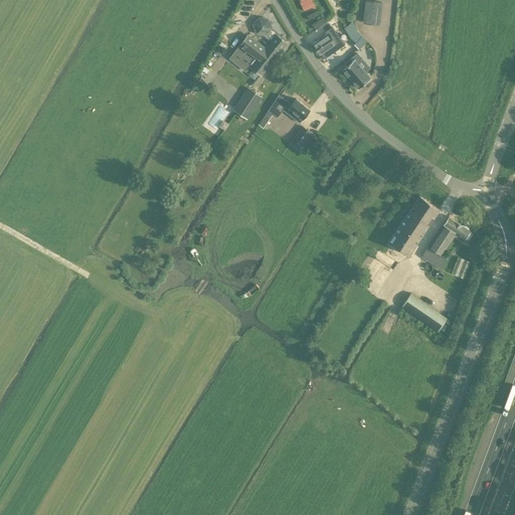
[(329,0),(334,10),(341,7),(337,0),(329,0)]
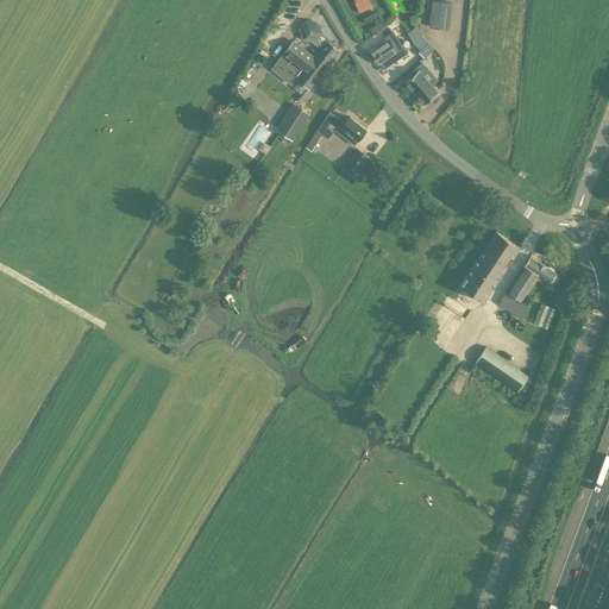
[(450,29),(452,2),(433,0),(431,26),(450,29)]
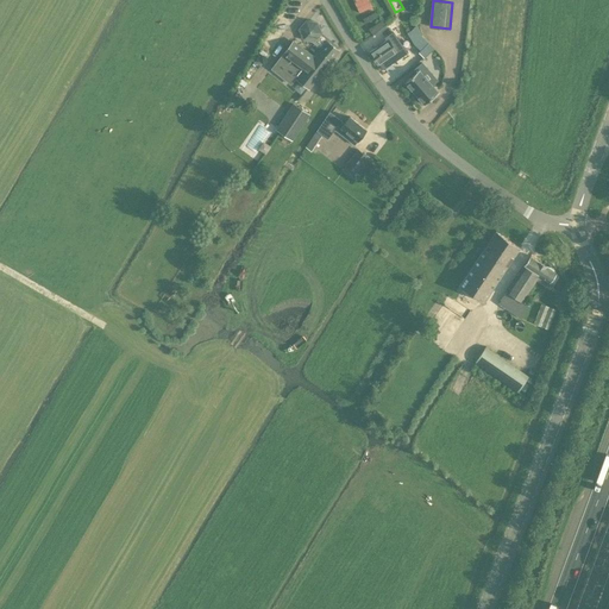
[(268,32),(280,39),(289,26),(278,18),(268,32)]
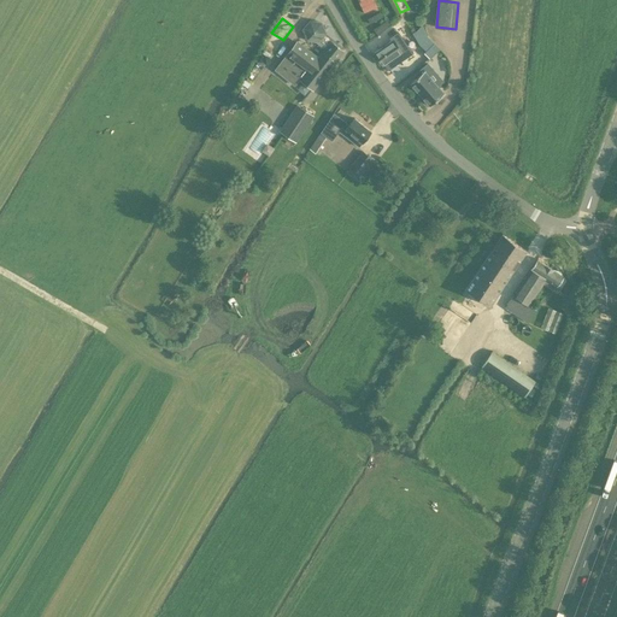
[(378,34),(393,25),(389,19),(375,28),(378,34)]
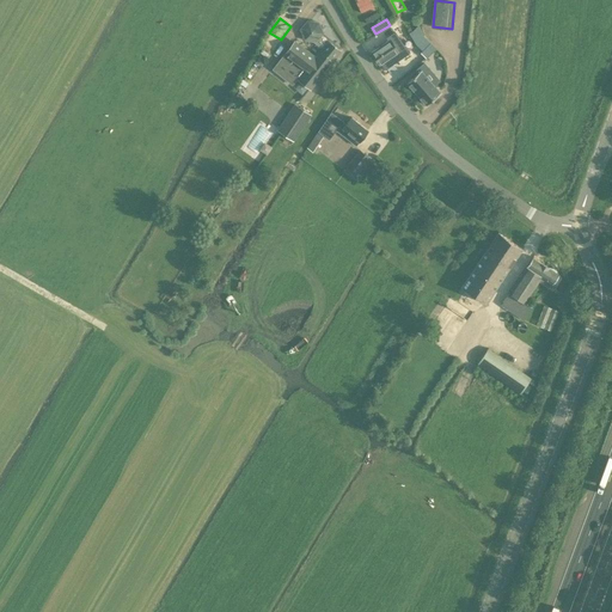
[(308,22),(300,31),(304,43),(316,44),(324,36),(319,24),(308,22)]
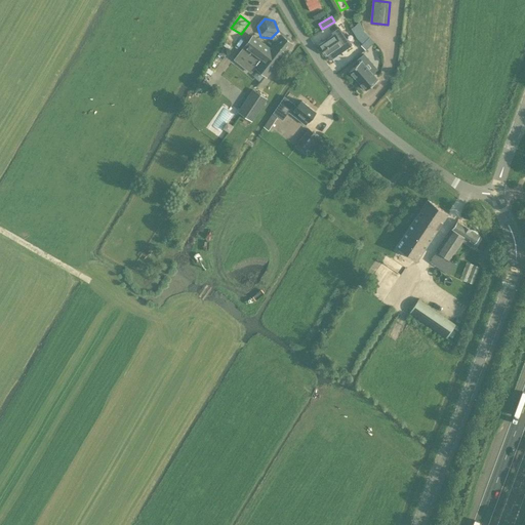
[(329,38),(319,44),(326,54),(327,53),(330,59),(352,45),(350,44),(342,32),(339,27),(331,32),(333,35),(329,38)]
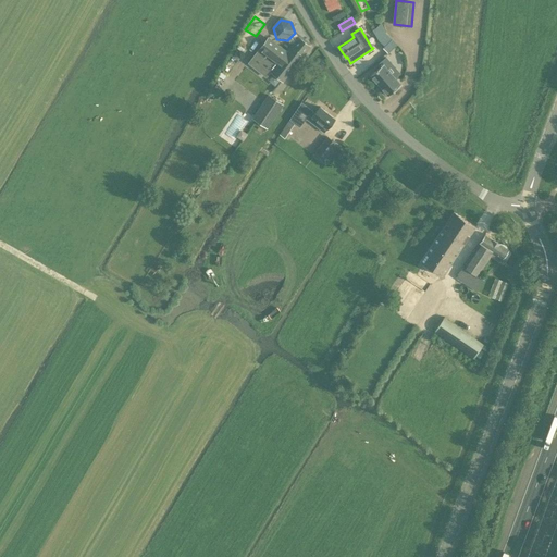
[(269,38),(254,58),(271,71),(270,72),(282,82),(310,46),(299,38),(300,37),(295,33),(287,40),(294,46),(287,53),(269,38)]
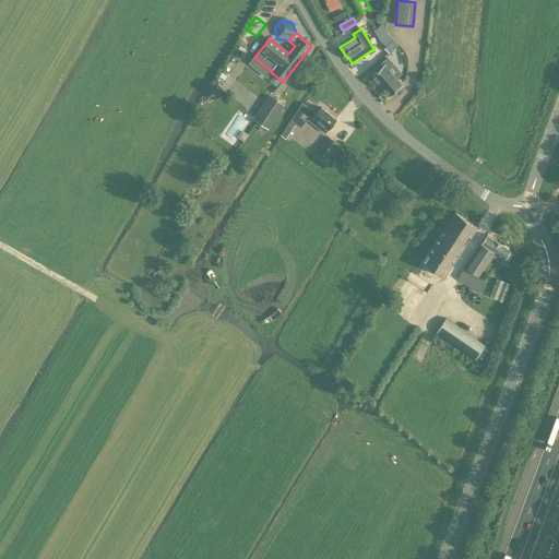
[(390,52),(399,44),(394,39),(384,48),(390,52)]
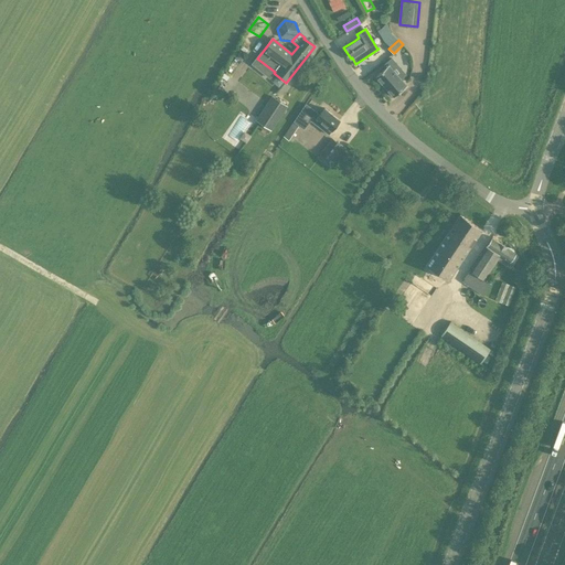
[(406,85),(392,70),(397,65),(392,59),(380,68),(382,71),(375,76),(376,76),(393,96),(393,97),(406,85)]
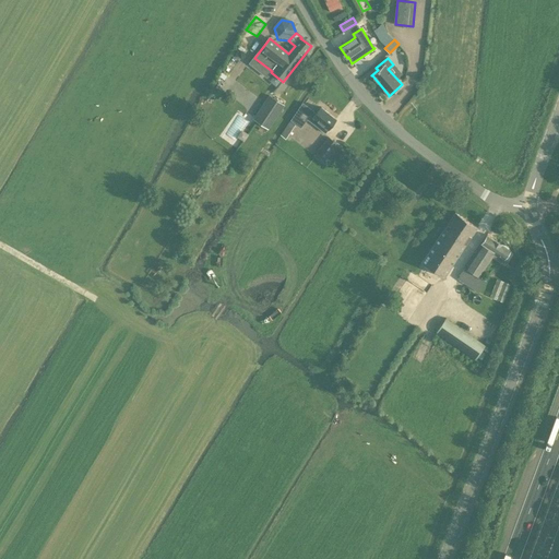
[(269,128),(284,105),(269,95),(253,118),(269,128)]
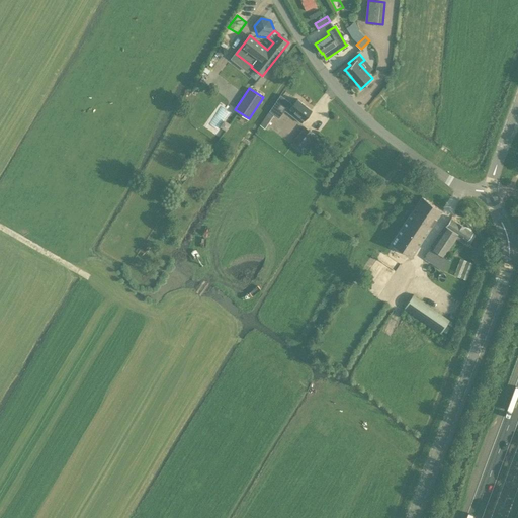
[(279,94),(268,111),(274,115),(278,118),(284,110),(300,123),(312,110),(297,99),(293,105),(282,96),(280,95),(279,94)]
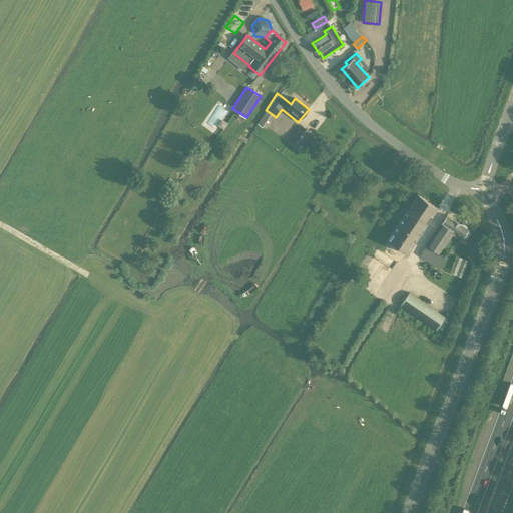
[(300,145),(310,132),(301,126),(292,138),(300,145)]
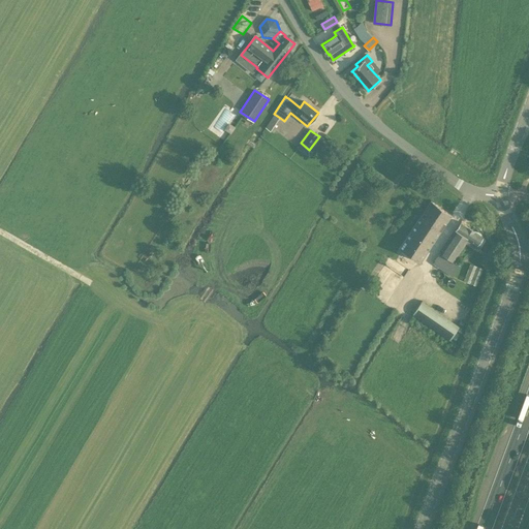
[(419,261),(452,215),(431,201),(399,248),(419,261)]
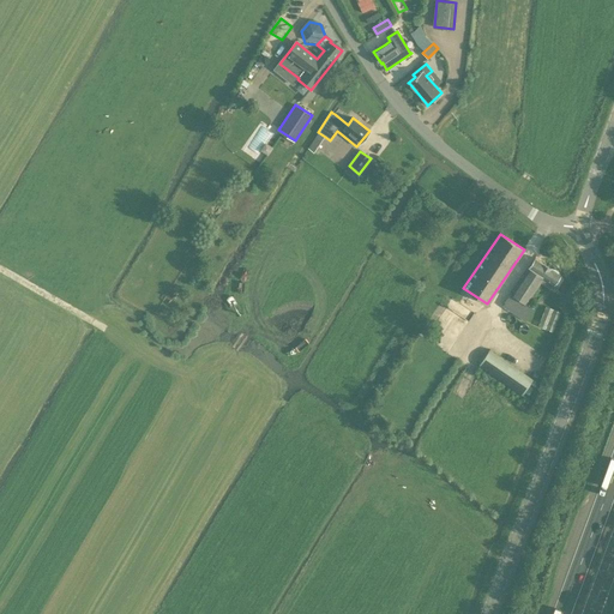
[(528,266),(503,306),(525,320),(534,308),(527,304),(541,283),(547,287),(549,289),(554,283),(559,286),(563,278),(559,276),(560,274),(535,257),(529,268),(528,266)]
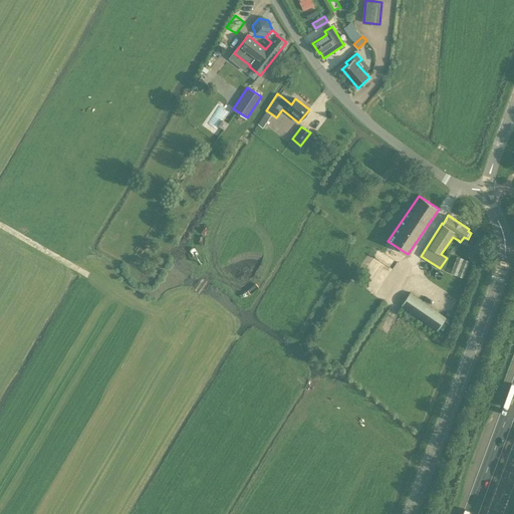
[(478,254),(484,245),(477,240),(471,249),(478,254)]
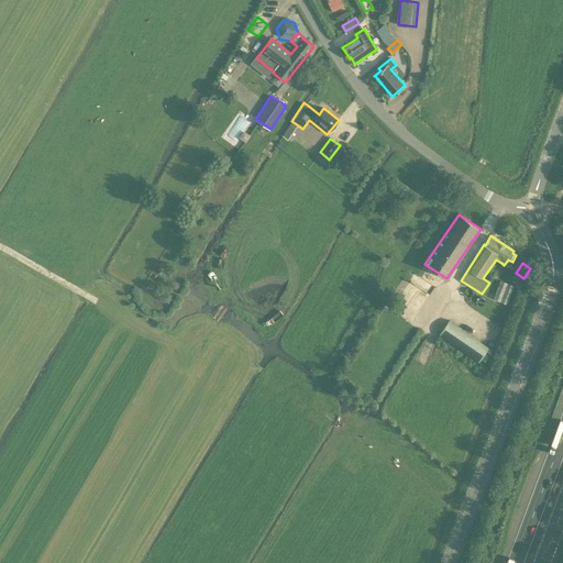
[(507,305),(515,286),(500,279),(493,299),(507,305)]
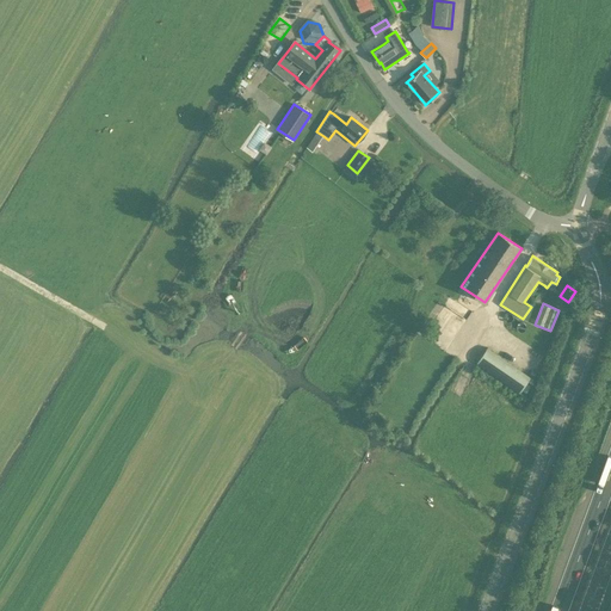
[(530,377),(487,347),(476,363),(519,393),(530,377)]
